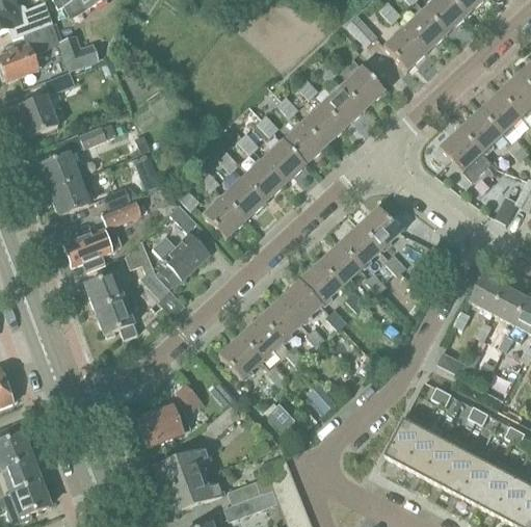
[(24,34),(53,24),(44,1),(16,12),(10,0),(0,0),(0,30),(10,27),(9,25),(18,22),(22,34),(24,34)]
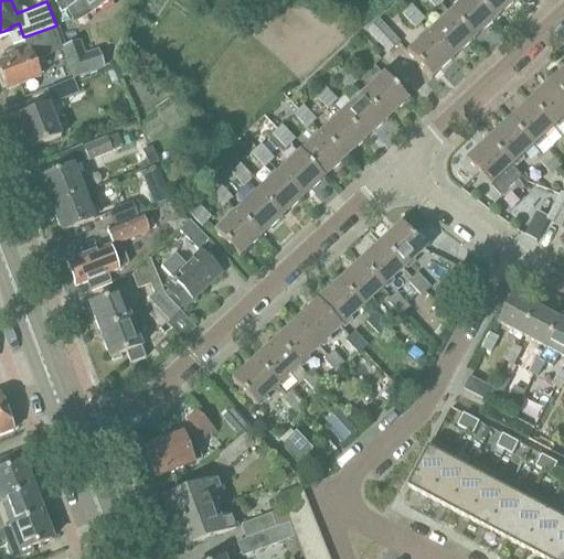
[(57,0),(62,9),(70,4),(76,0),(87,0),(92,9),(108,0),(57,0)]
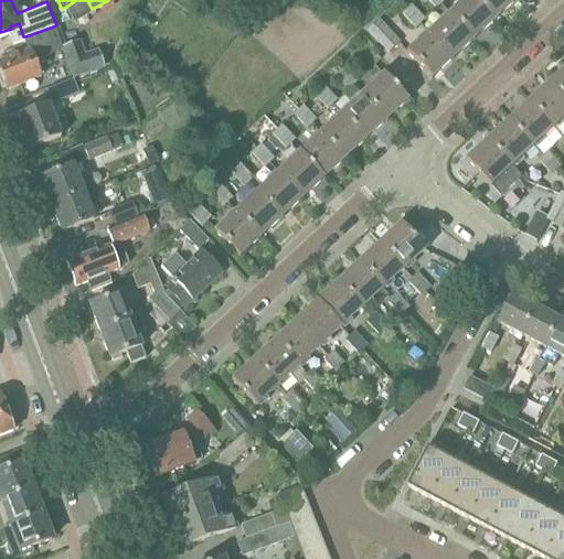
[(493,15),(479,0),(457,0),(448,9),(472,35),(493,15)]
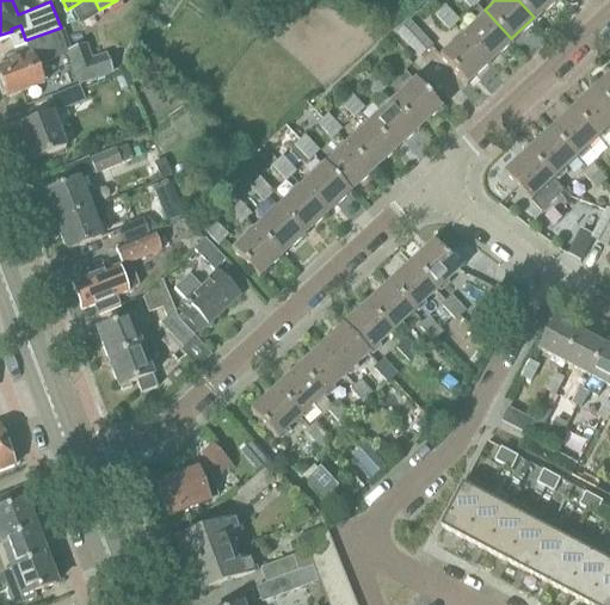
[(518,0),(534,17),(553,0),(518,0)]
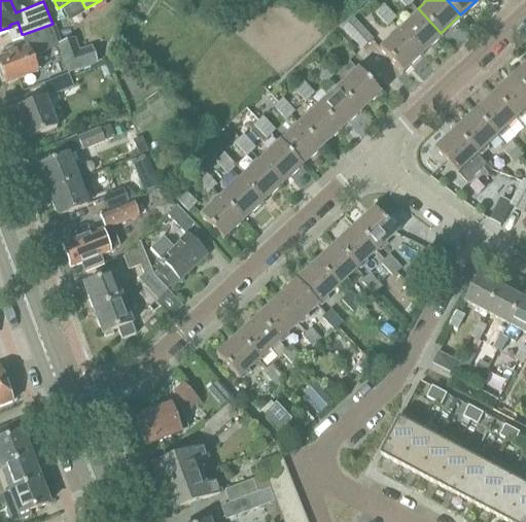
[(384,1),(375,9),(387,24),(396,14),(384,1)]
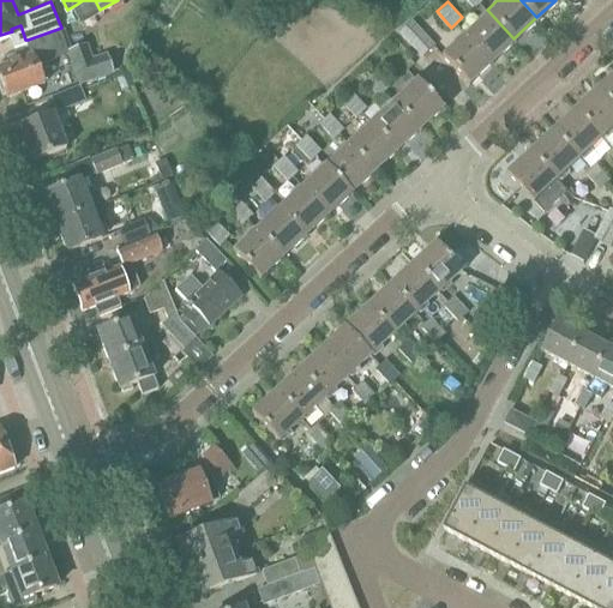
[(514,38),(487,10),(464,30),(491,59),(514,38)]
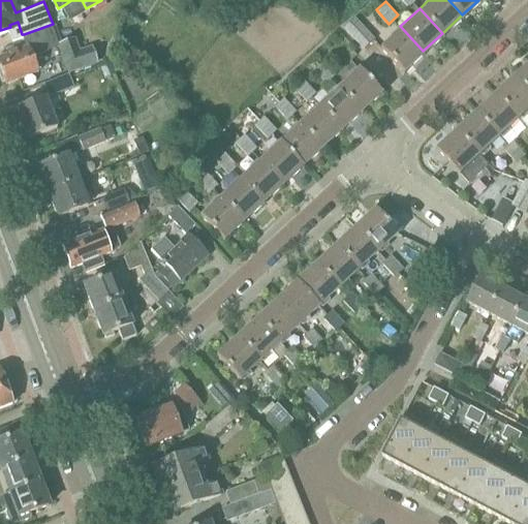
[(355,14),(344,25),(364,47),(375,36),(355,14)]
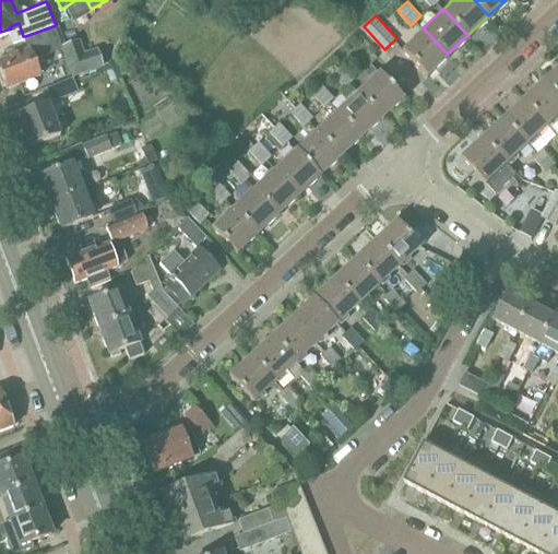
[(56,25),(25,36),(28,46),(0,56),(0,67),(7,85),(40,73),(34,57),(62,46),(58,34),(56,25)]
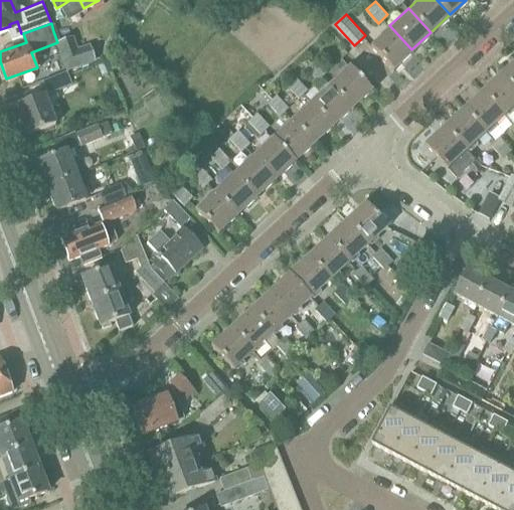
[(411,49),(389,25),(369,43),(391,67),(411,49)]
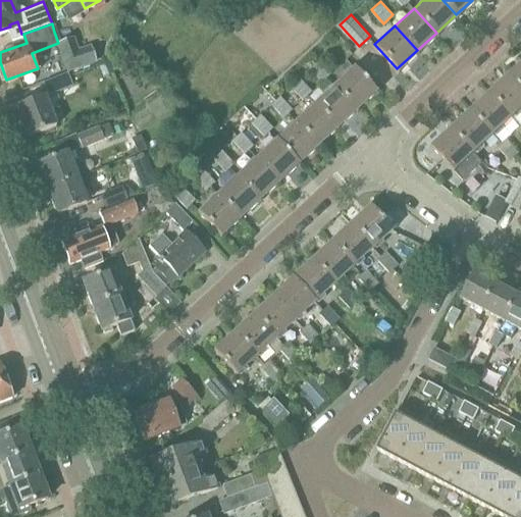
[(75,35),(58,40),(67,69),(97,59),(91,42),(80,46),(75,35)]
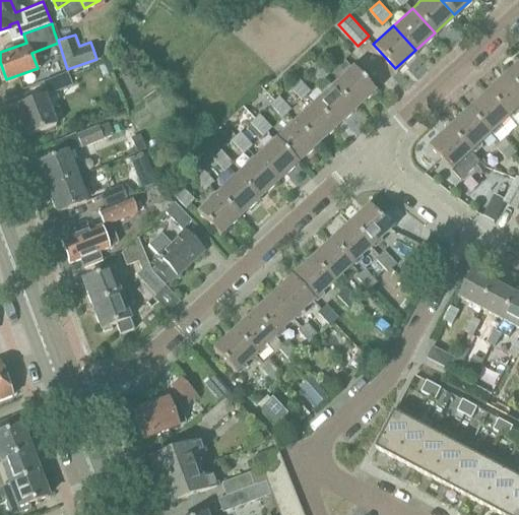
[(114,69),(114,67),(110,57),(100,61),(104,73),(114,69)]
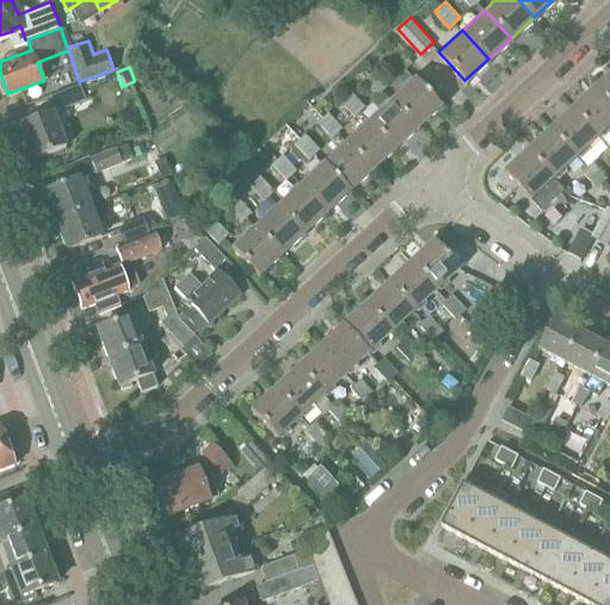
[(363,78),(363,79),(377,94),(388,84),(374,68),(363,78)]
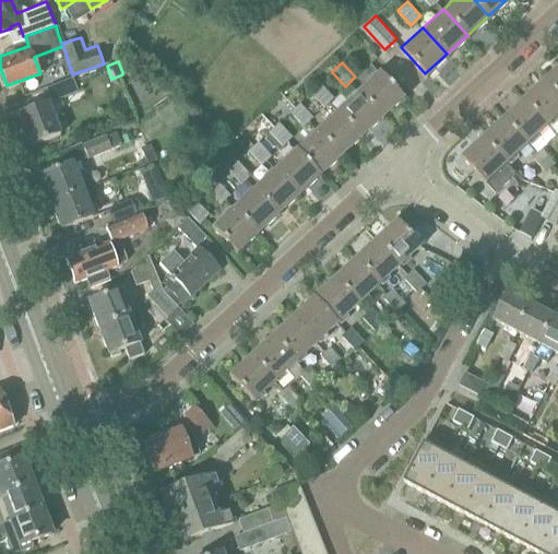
[(557,66),(547,77),(557,87),(557,66)]
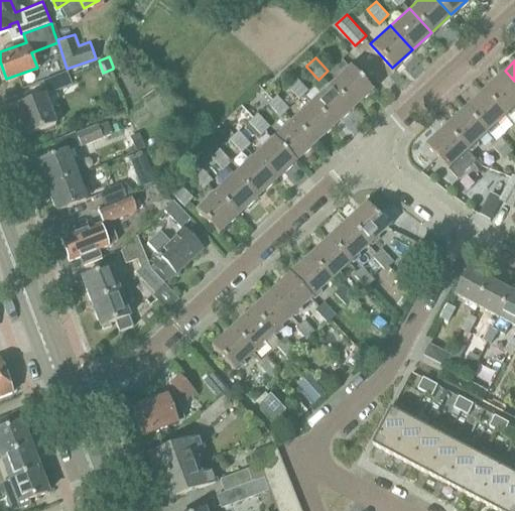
[(351,65),(332,83),(353,106),(373,88),(351,65)]
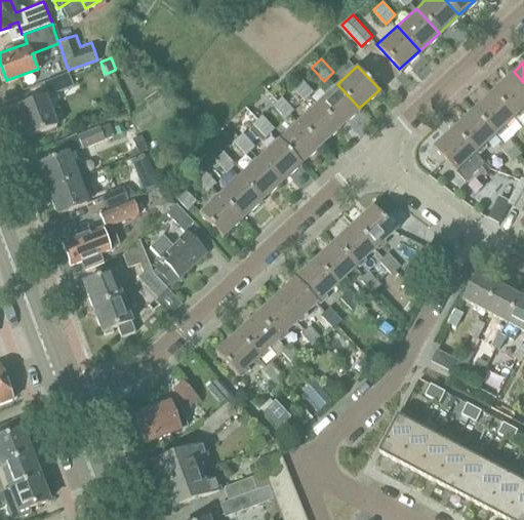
[(69,70),(44,80),(49,92),(74,83),(69,70)]
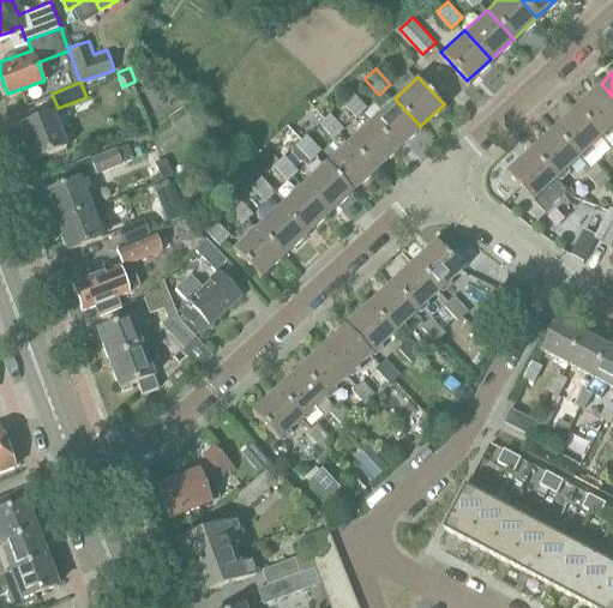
[(612,96),(601,84),(578,104),(604,132),(612,122),(612,96)]
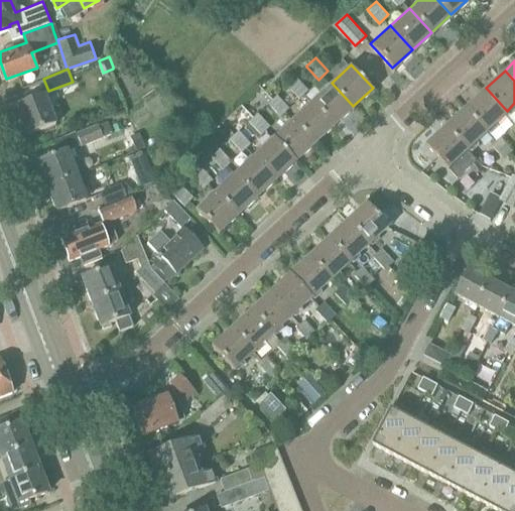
[(296,76),(287,84),(299,97),(308,89),(296,76)]
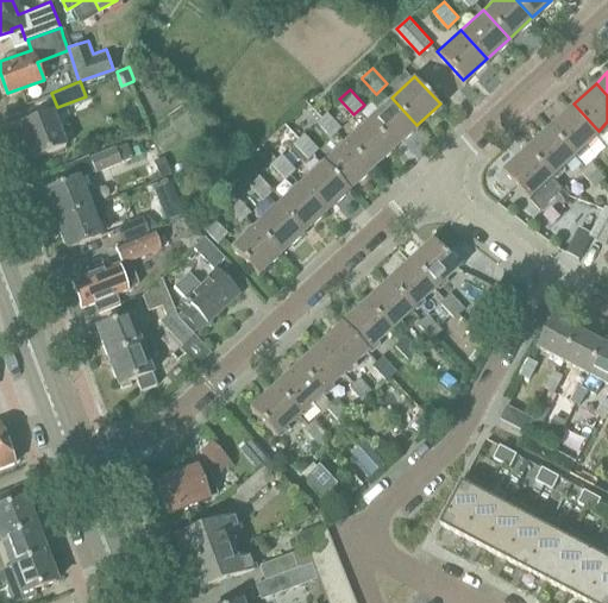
[(392,98),(368,118),(394,146),(417,125),(392,98)]
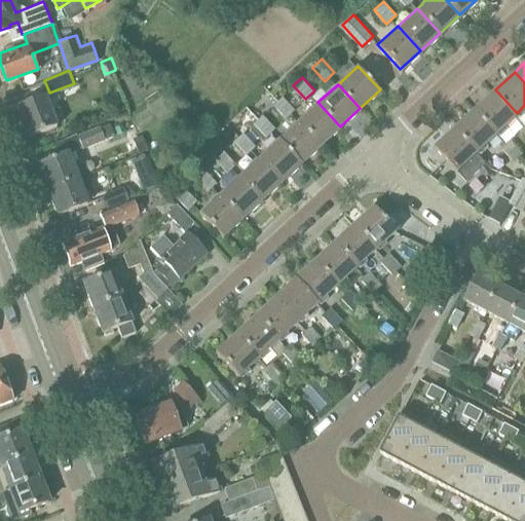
[(517,113),(495,89),(476,108),(497,132),(517,113)]
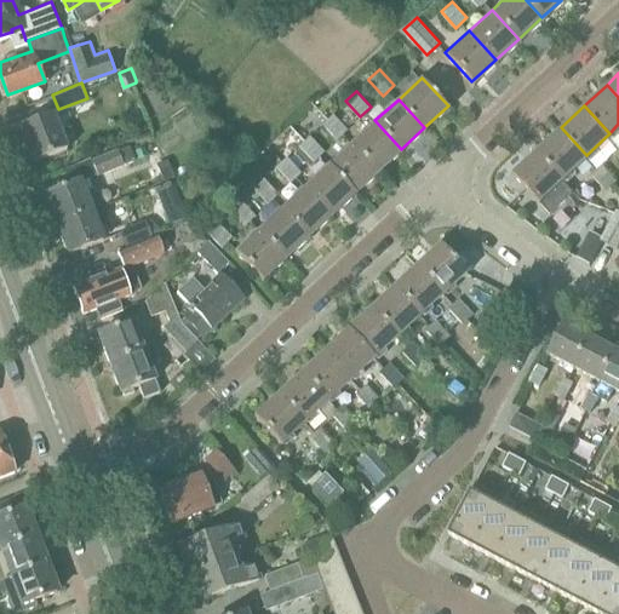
[(67,147),(53,110),(19,124),(34,160),(67,147)]
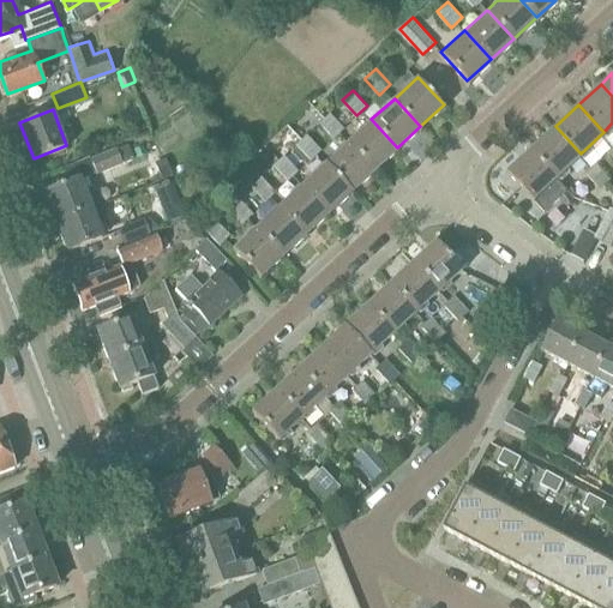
[(330,110),(319,120),(334,137),(344,126),(330,110)]
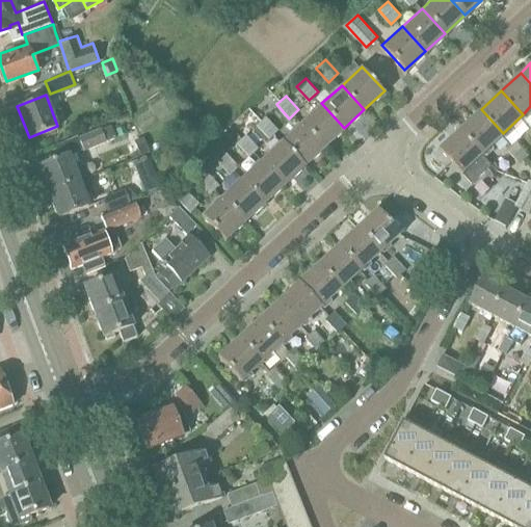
[(321,103),(301,122),(324,146),(344,128),(321,103)]
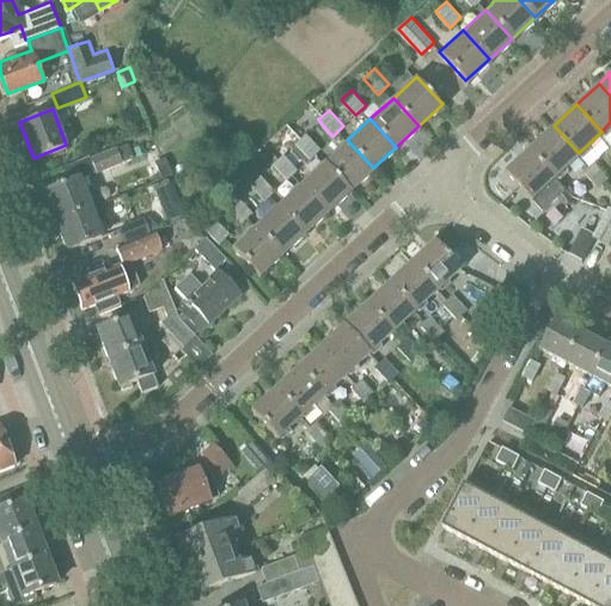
[(579,153),(554,126),(531,147),(556,173),(579,153)]
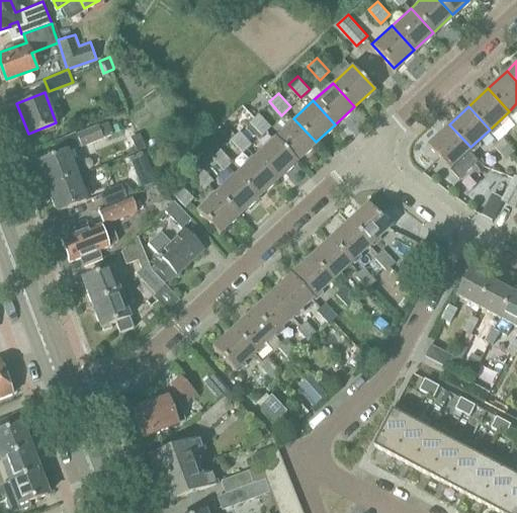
[(259,111),(250,119),(262,133),(271,124),(259,111)]
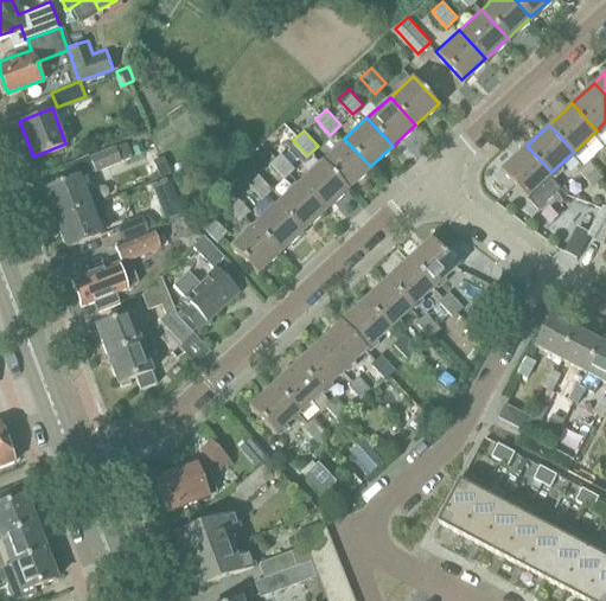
[(128,139),(116,144),(116,142),(90,153),(96,168),(96,170),(122,159),(121,158),(133,153),(128,139)]
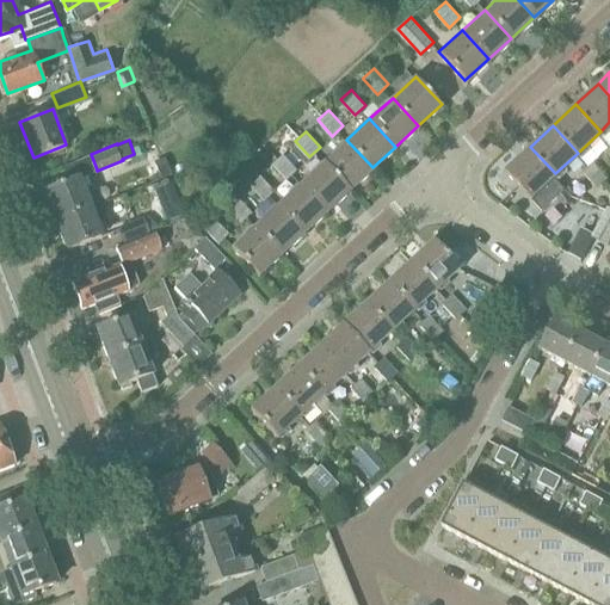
[(346,140),(324,160),(349,189),(373,167),(346,140)]
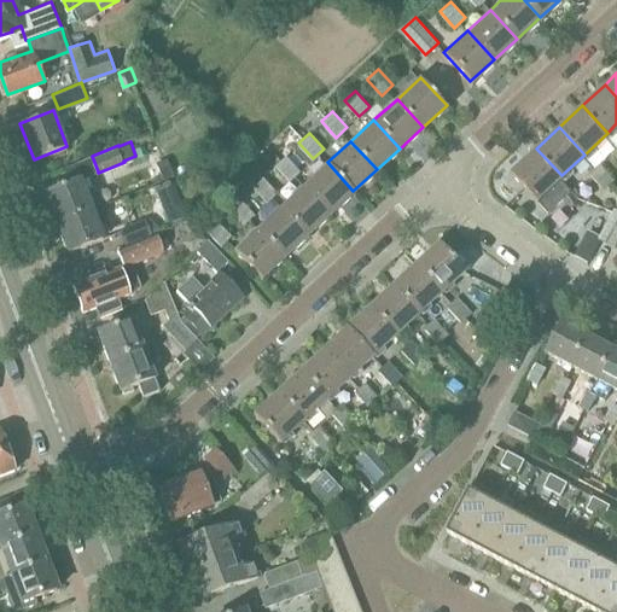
[(562,175),(536,149),(512,170),(537,197),(562,175)]
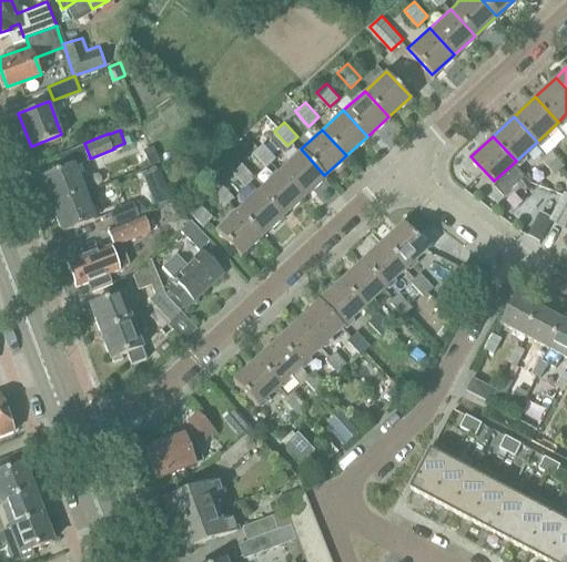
[(263,141),(252,151),(266,165),(276,156),(263,141)]
